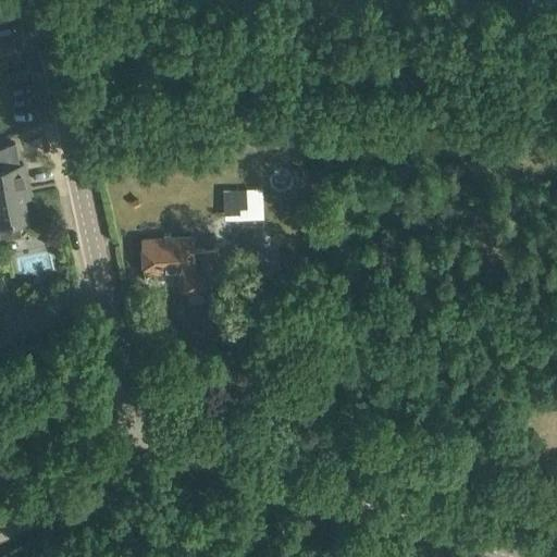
[(0,232),(1,236),(20,232),(16,219),(27,217),(23,196),(29,195),(26,181),(23,162),(20,162),(15,140),(0,147),(0,232)]
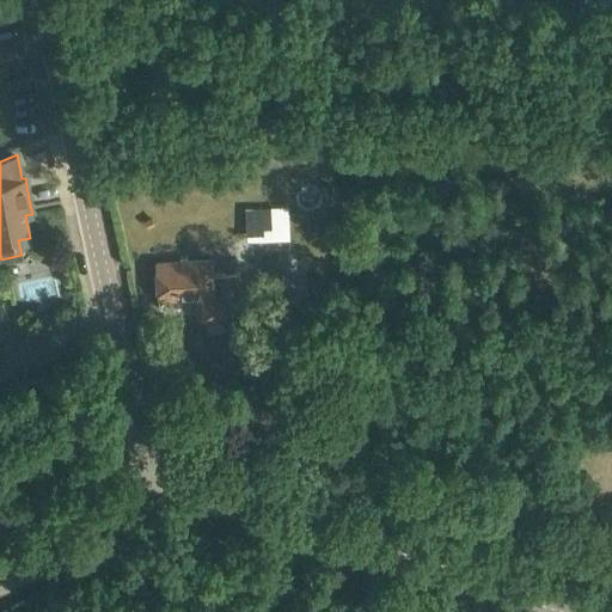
[(261,242),(289,240),(288,216),(273,216),(271,212),(259,213),(261,242)]
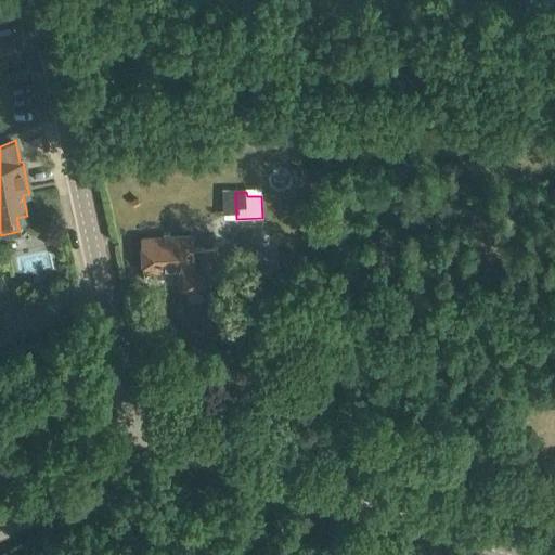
[(192,236),(141,237),(143,270),(178,269),(179,289),(208,288),(207,268),(217,268),(216,248),(192,249),(192,236)]
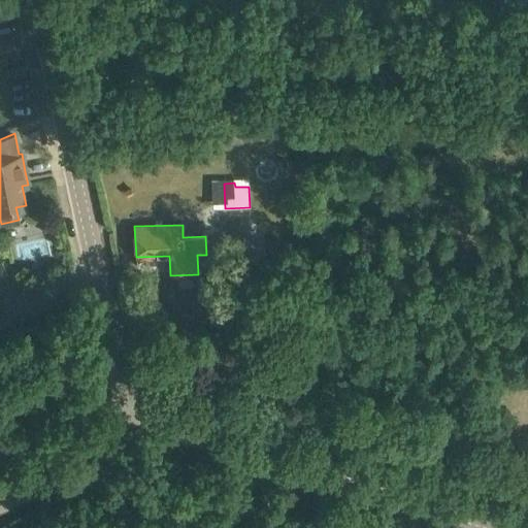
[(306,233),(304,233),(303,228),(296,228),(296,233),(291,232),(291,246),(306,246),(306,233)]
